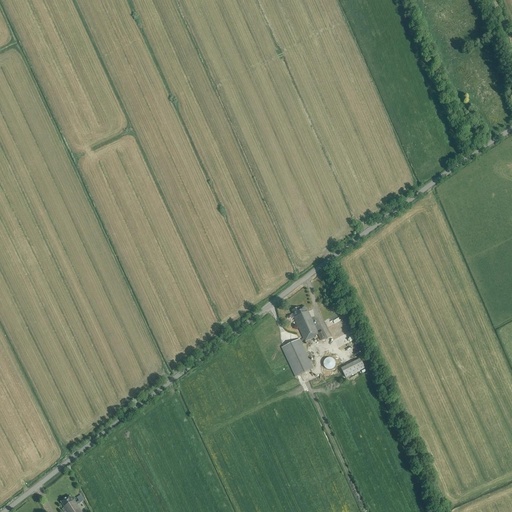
[(307,312),(304,307),(299,309),(299,308),(292,311),(293,314),(288,316),(289,319),(292,317),(292,318),(294,318),(304,339),(300,340),(300,339),(281,348),(295,377),(307,372),(307,374),(310,373),(309,371),(313,369),(301,342),(304,340),(305,341),(315,337),(314,336),(318,335),(321,341),(325,339),(322,331),(317,333),(308,311),(307,312)]
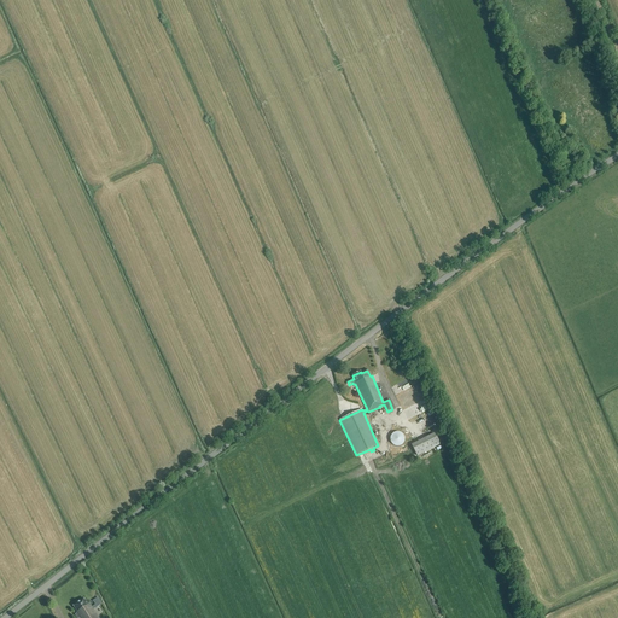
[(424,402),(408,410),(410,415),(426,408),(424,402)]
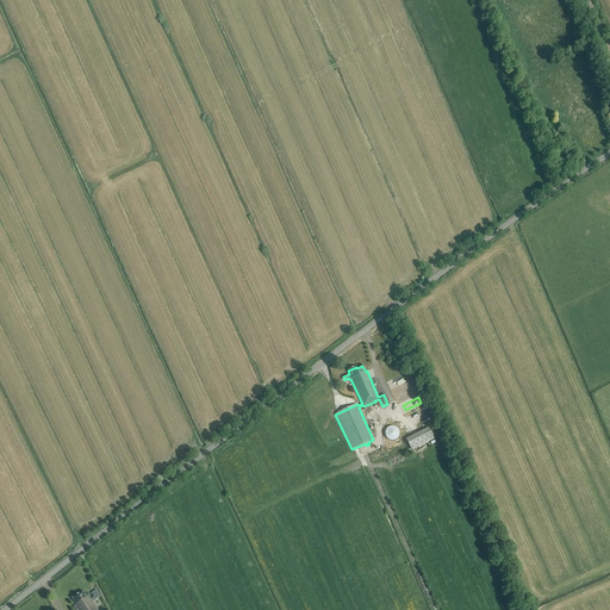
[(428,410),(421,414),(423,421),(430,417),(428,410)]
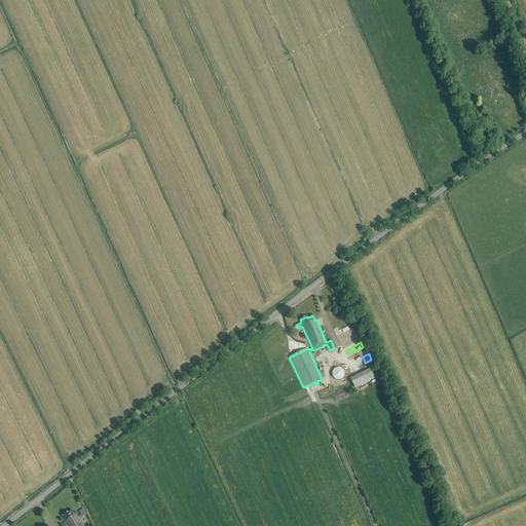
[(339,380),(341,379),(342,379),(344,377),(344,375),(344,374),(344,372),(343,371),(342,370),(341,369),(340,368),(339,368),(337,368),(335,369),(334,370),(333,371),(333,372),(332,374),(332,375),(333,377),(334,379),(336,380),(337,380),(339,380)]
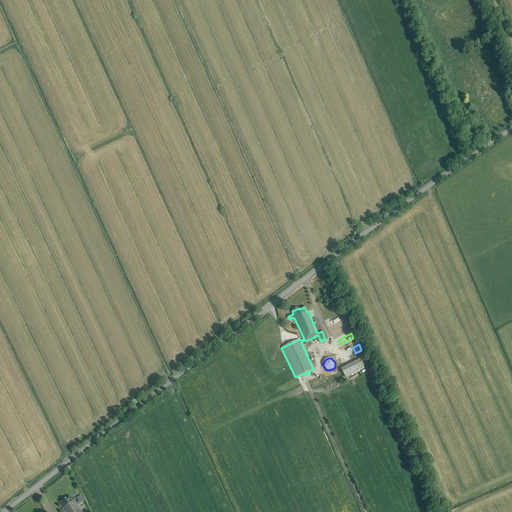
[(346,379),(365,369),(360,359),(341,369),(346,379)]
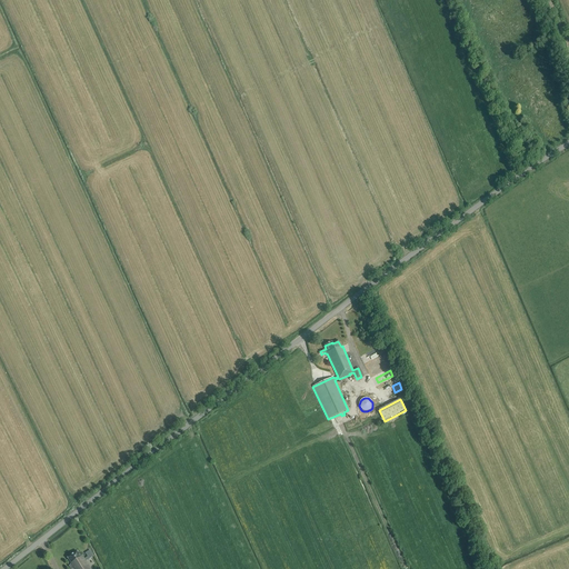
[(81,557),(78,551),(68,558),(71,563),(70,563),(71,566),(69,567),(70,568),(90,568),(82,556),(81,557)]
